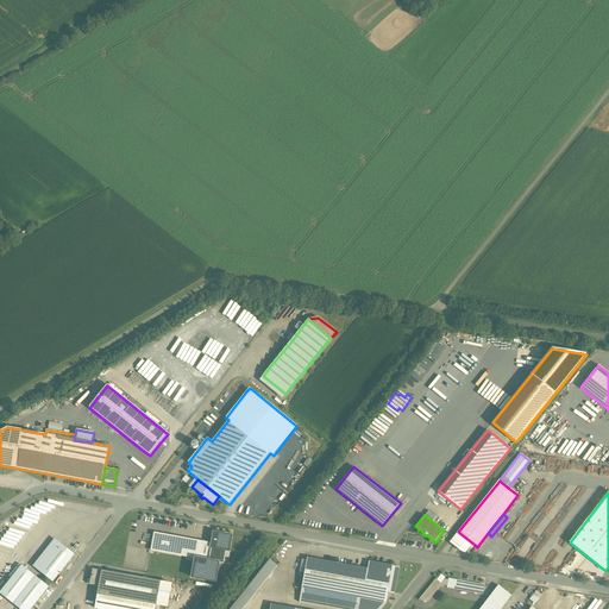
[(458,532),(450,542),(460,550),(462,548),(466,551),(471,546),(472,547),(475,545),(458,532)]
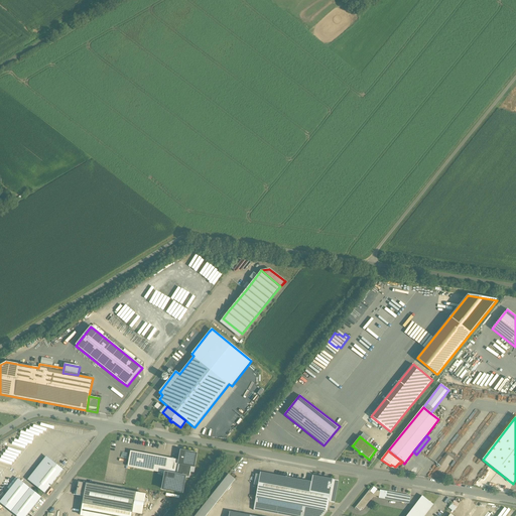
[(197,455),(181,452),(179,461),(177,476),(185,478),(189,478),(190,473),(191,467),(195,467),(197,455)]
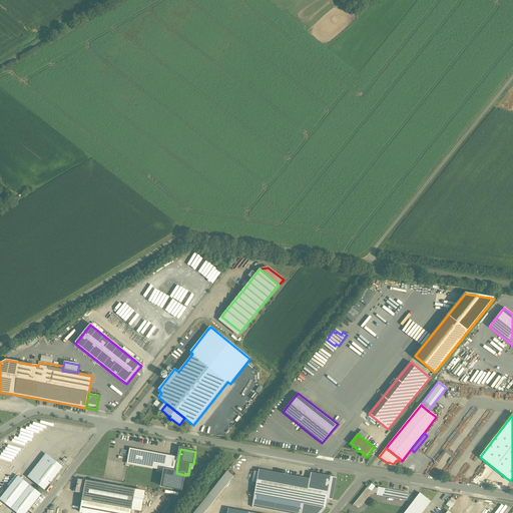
[(154,469),(156,454),(129,450),(126,464),(154,469)]
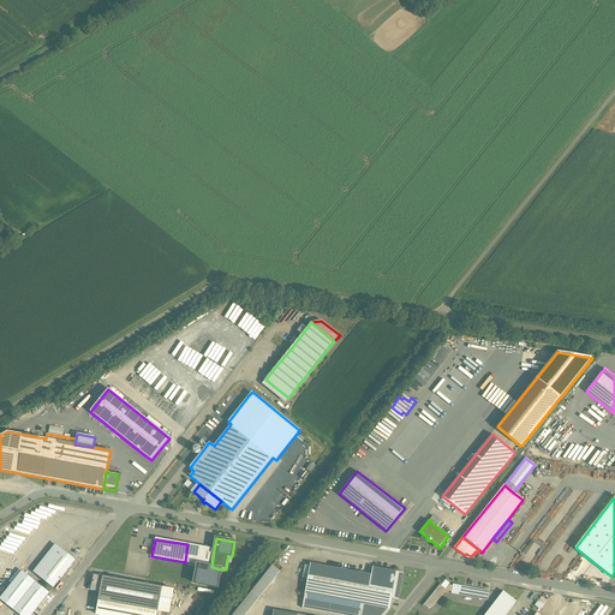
[(55,544),(34,573),(53,589),(76,560),(55,544)]
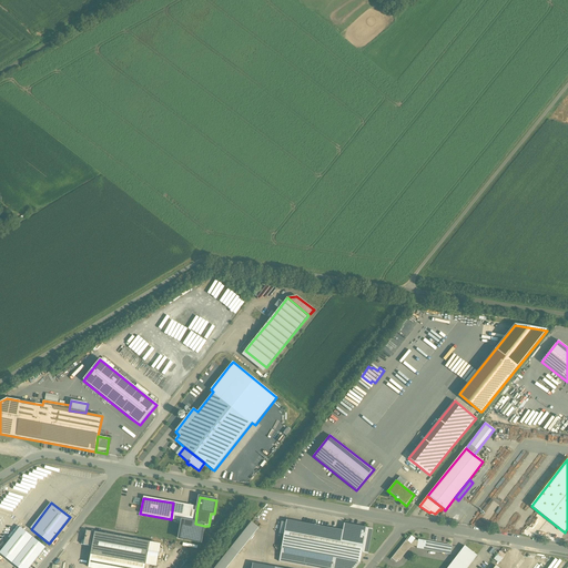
[(179,504),(173,503),(171,519),(173,520),(181,521),(195,524),(198,507),(179,504)]
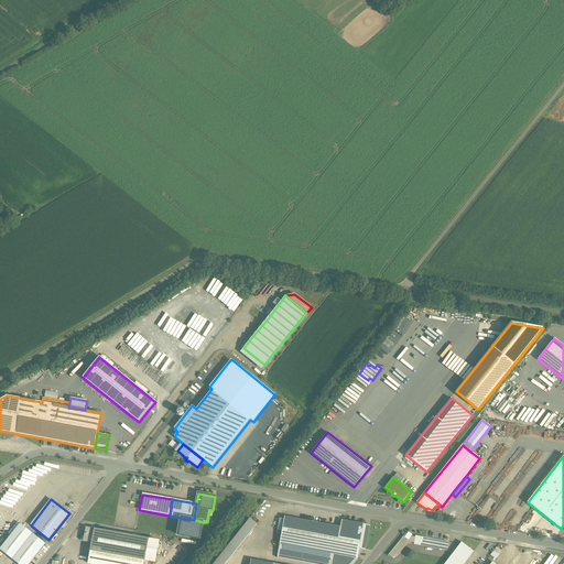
[(278,557),(295,561),(297,548),(303,520),(284,517),(278,557)]
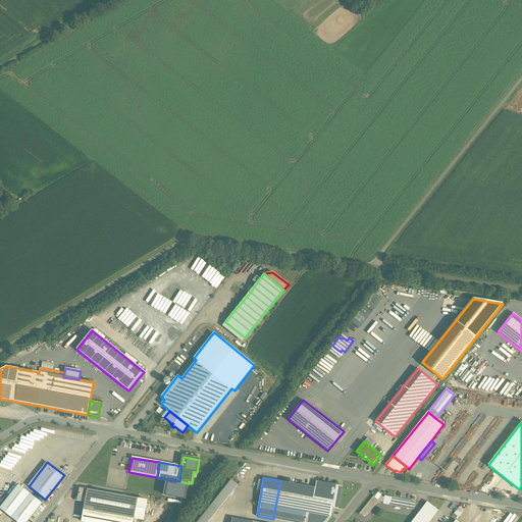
[(185,500),(188,483),(179,481),(166,479),(165,481),(163,496),(185,500)]
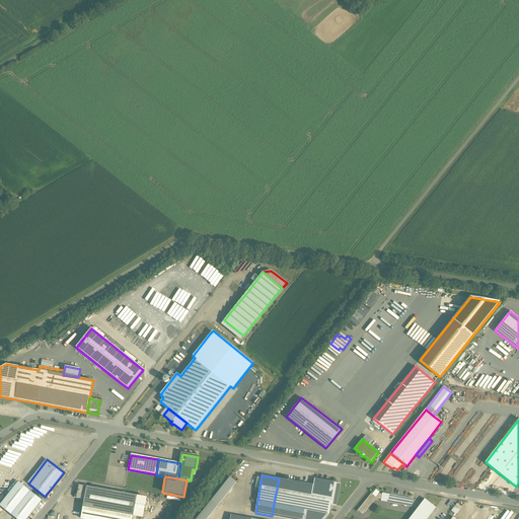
[(229,477),(196,518),(207,518),(236,483),(230,477),(229,477)]
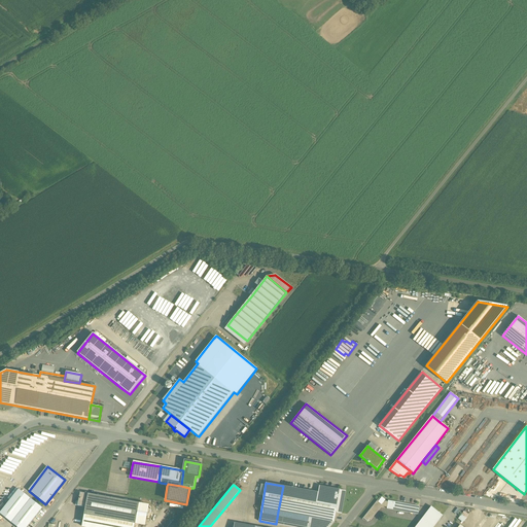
[(278,512),(312,519),(335,522),(340,490),(319,486),(318,492),(283,486),(278,512)]
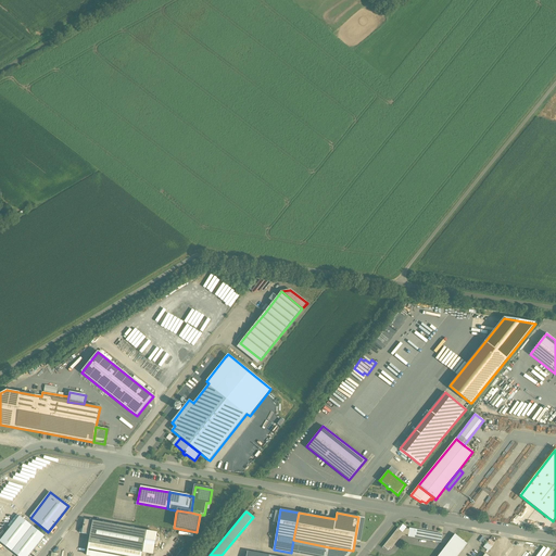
[(20,517),(0,541),(0,542),(16,555),(27,555),(43,536),(20,517)]
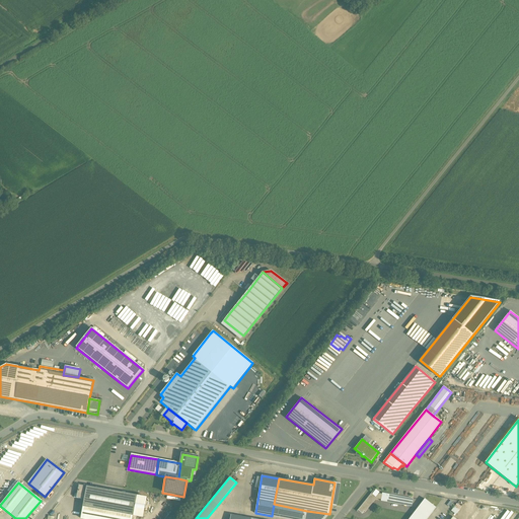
[(81,486),(79,485),(78,490),(76,498),(84,500),(86,487),(87,487),(81,486)]
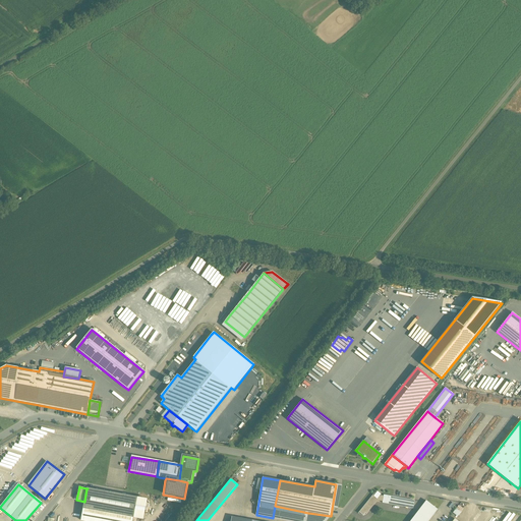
[(88,488),(87,488),(84,502),(80,520),(132,520),(137,498),(88,488)]
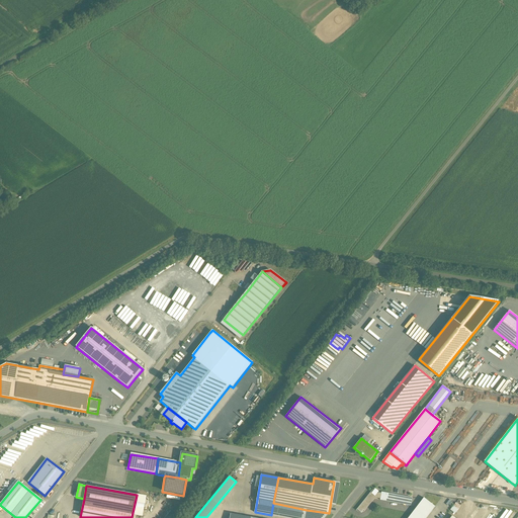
[(374,491),(373,490),(356,510),(357,510),(361,513),(363,510),(364,511),(375,498),(380,499),(381,494),(378,493),(377,494),(377,493),(374,490),(374,491)]
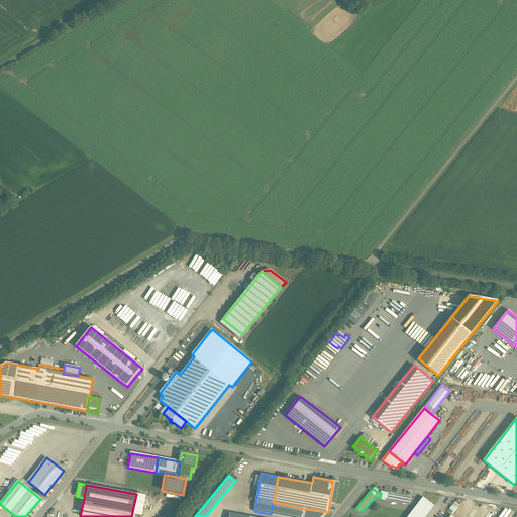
[(412,497),(381,491),(381,493),(380,498),(380,499),(410,505),(412,497)]
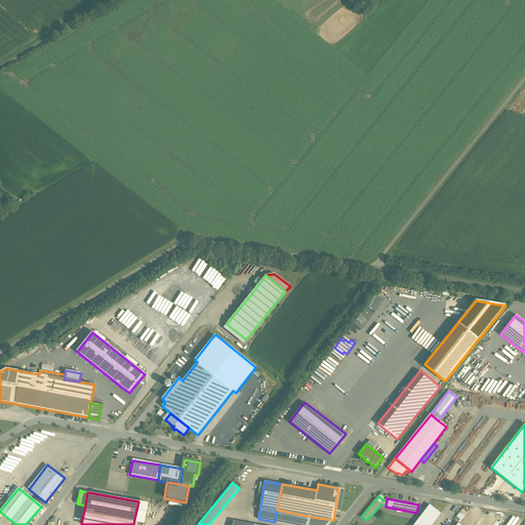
[(417,520),(413,524),(432,524),(441,514),(441,513),(430,505),(428,507),(417,520)]
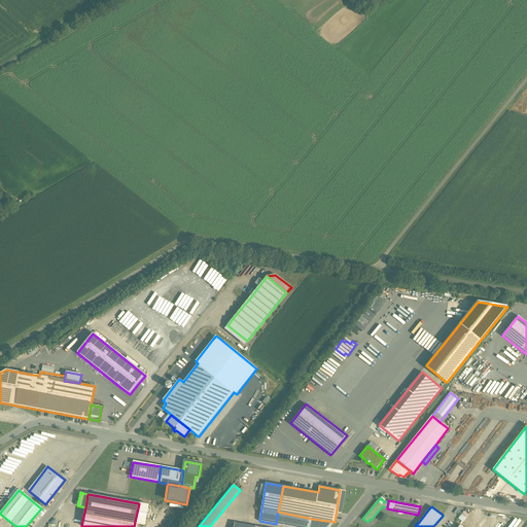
[(141,507),(141,516),(150,517),(151,508),(141,507)]
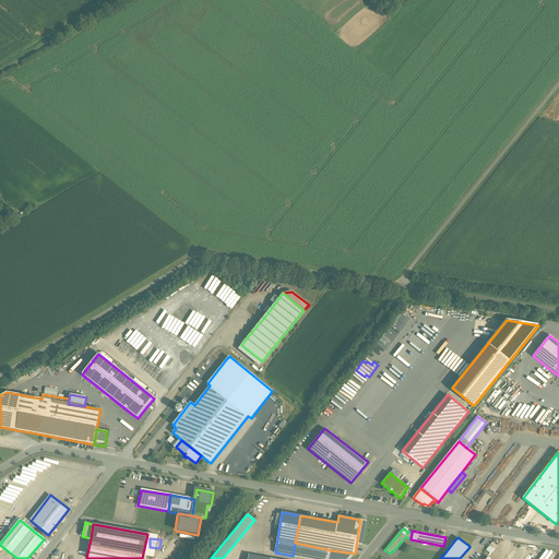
[(329,558),(331,550),(295,543),(293,556),(308,558),(329,558)]
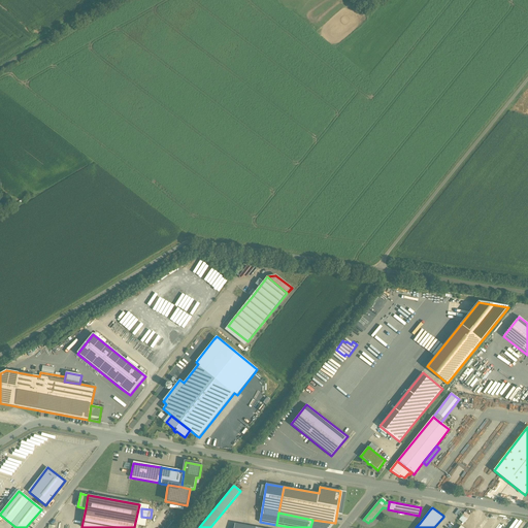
[(465,524),(470,517),(466,513),(460,520),(465,524)]
